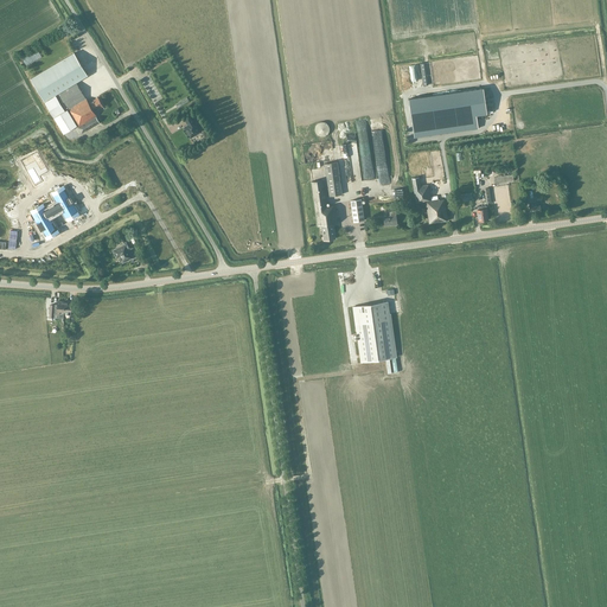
[(34,48),(19,56),(24,65),(39,57),(34,48)]
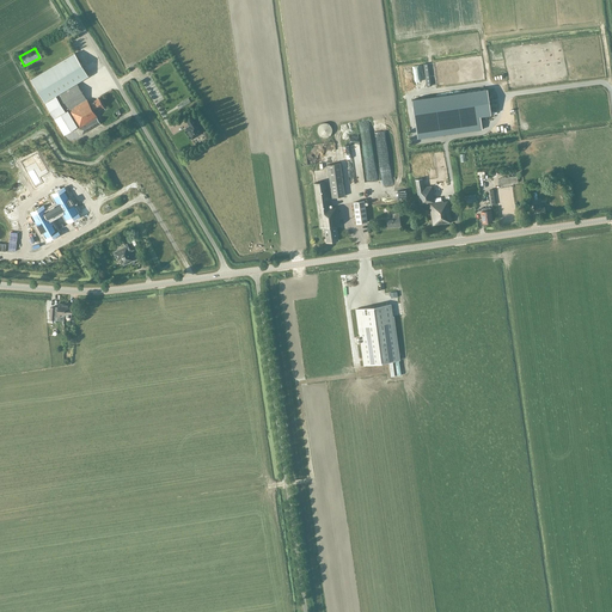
[(89,104),(77,84),(89,77),(75,53),(31,79),(65,135),(78,127),(79,128),(97,117),(95,114),(104,108),(98,98),(89,104)]
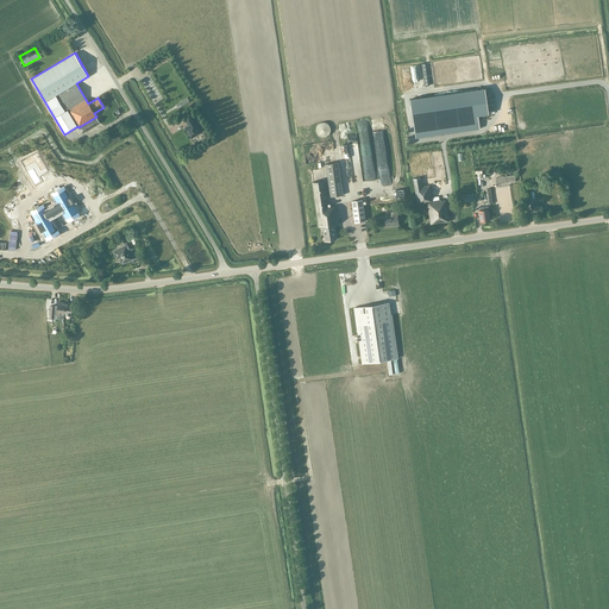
[(484,88),(410,99),(415,138),(479,129),(478,115),(489,114),(484,88)]
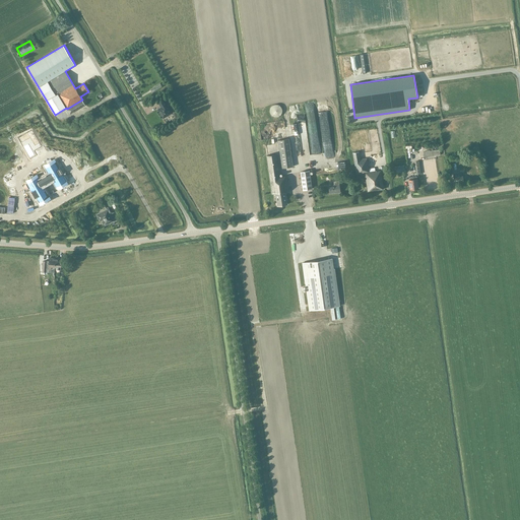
[(169,106),(164,98),(157,102),(160,107),(156,109),(163,119),(172,114),(168,107),(169,106)]
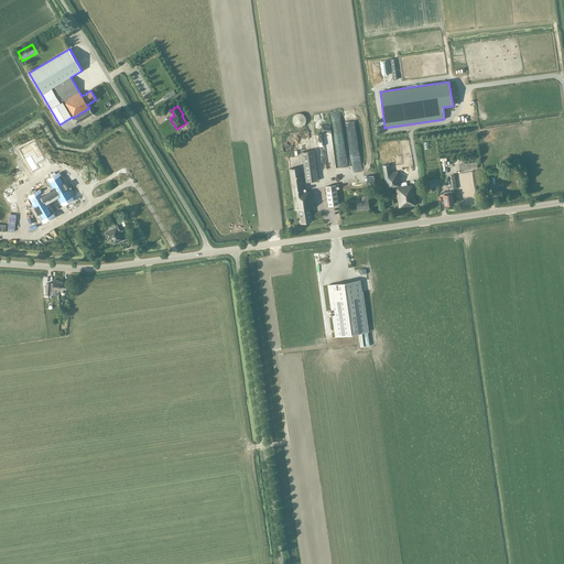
[(89,108),(89,109),(73,119),(76,125),(93,115),(89,108)]
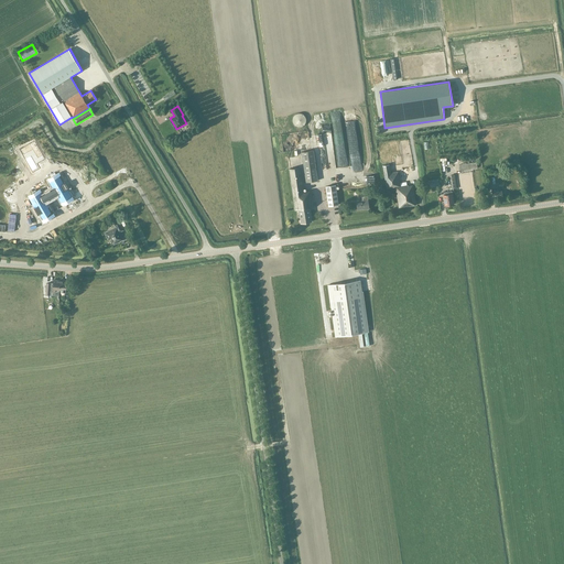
[(306,120),(305,119),(305,118),(304,116),(302,115),(300,114),(299,114),(297,114),(296,115),(295,115),(294,117),(293,117),(293,119),(293,120),(293,122),(293,123),(294,125),(295,126),(296,127),(299,127),(300,127),(301,127),(303,126),(304,126),(304,125),(305,123),(305,121),(306,120)]
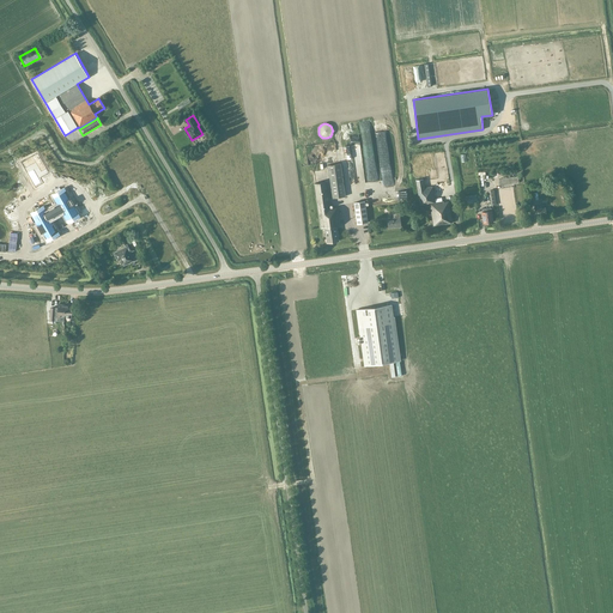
[(333,199),(345,196),(341,164),(327,165),(333,199)]
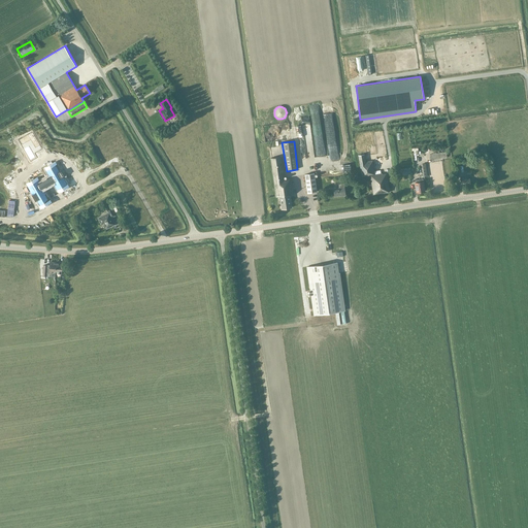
[(372,165),(371,161),(366,162),(364,154),(358,156),(362,177),(370,175),(373,195),(389,193),(387,173),(382,174),(382,173),(374,174),(373,165),(372,165)]
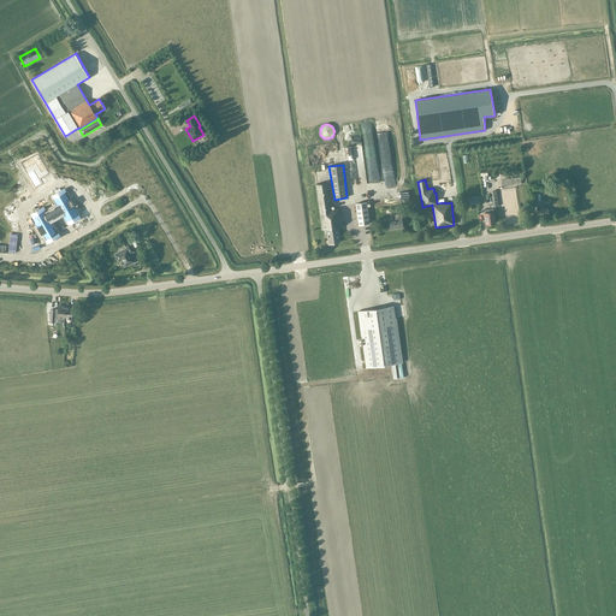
[(338,227),(343,227),(339,208),(332,209),(329,183),(315,185),(321,230),(326,230),(329,244),(341,243),(338,227)]
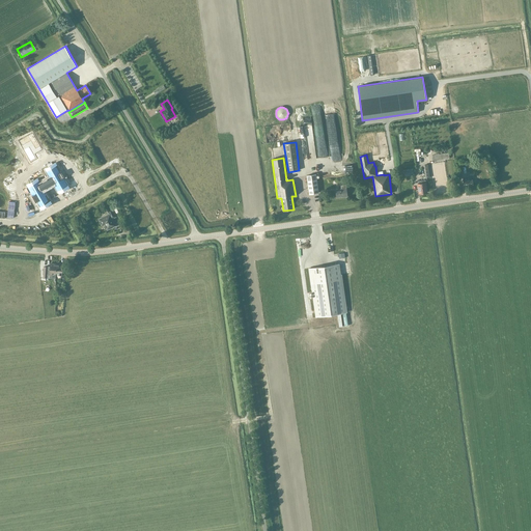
[(38,180),(29,187),(33,194),(37,201),(40,206),(50,201),(44,190),(54,184),(58,190),(67,185),(63,177),(60,172),(56,165),(47,170),(51,177),(39,184),(38,180)]
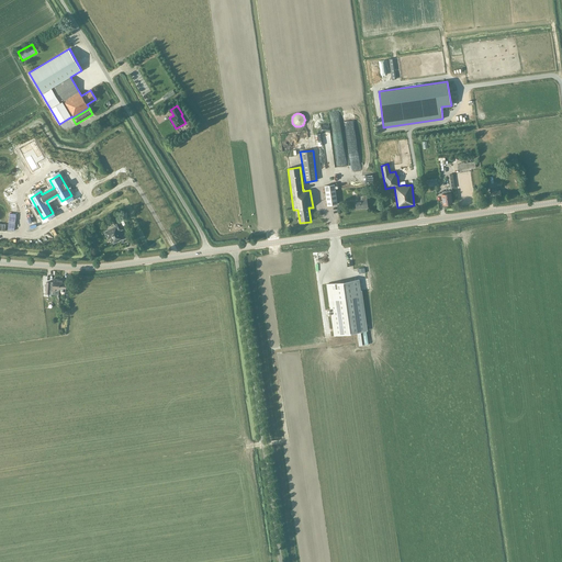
[(422,188),(438,186),(437,179),(420,181),(422,188)]
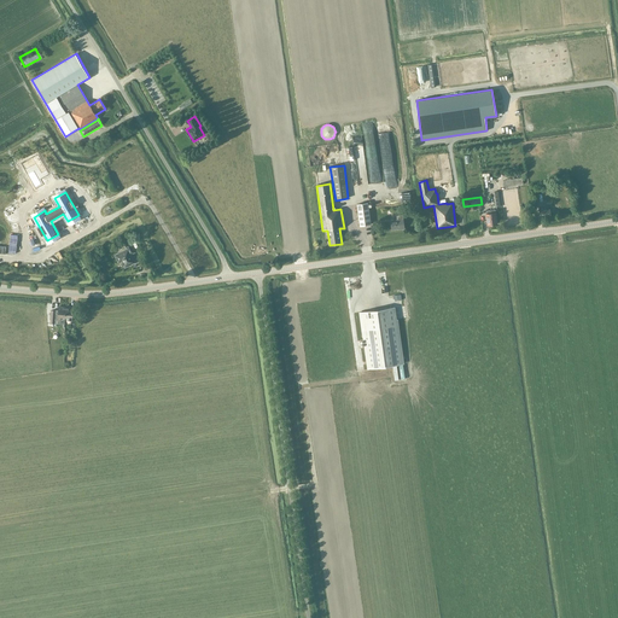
[(360,226),(371,225),(368,203),(356,204),(360,226)]
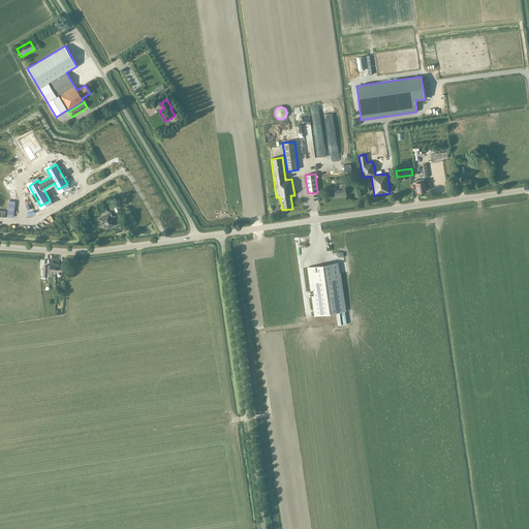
[(462,186),(471,185),(470,180),(467,180),(467,177),(461,178),(462,186)]
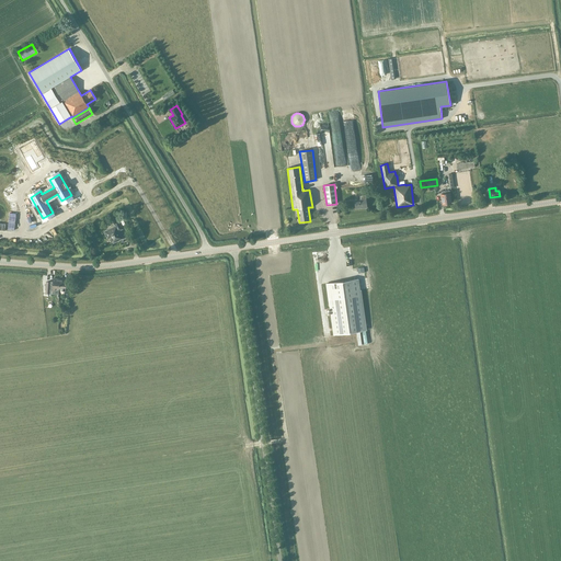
[(451,203),(450,198),(449,191),(449,190),(441,191),(441,192),(442,195),(441,195),(443,205),(451,203)]
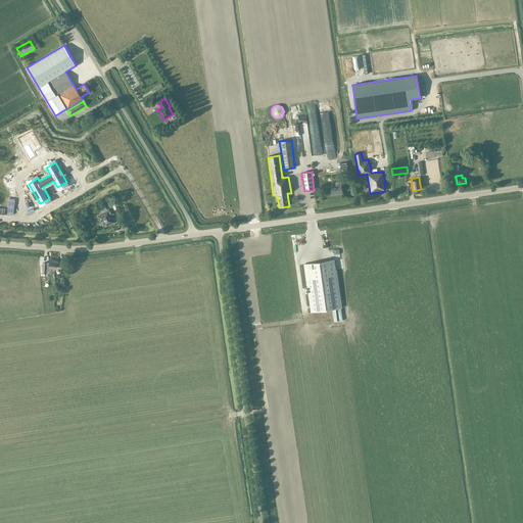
[(337,195),(342,194),(341,182),(335,183),(336,186),(330,187),(331,195),(337,194),(337,195)]
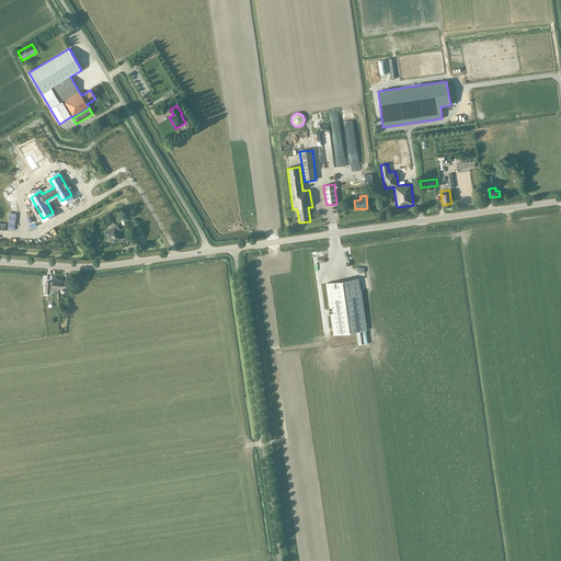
[(121,227),(117,220),(114,222),(115,227),(104,232),(106,237),(110,236),(113,242),(114,242),(114,243),(118,241),(118,240),(122,239),(117,229),(121,227)]
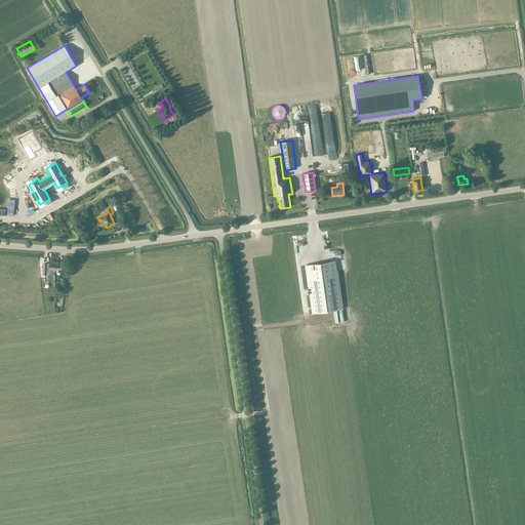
[(43,264),(43,275),(49,275),(49,272),(51,273),(51,270),(55,270),(55,261),(49,260),(49,264),(43,264)]
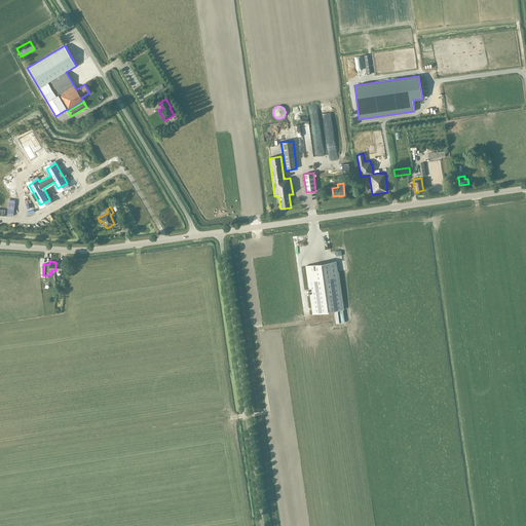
[(342,309),(336,262),(305,266),(313,313),(342,309)]
